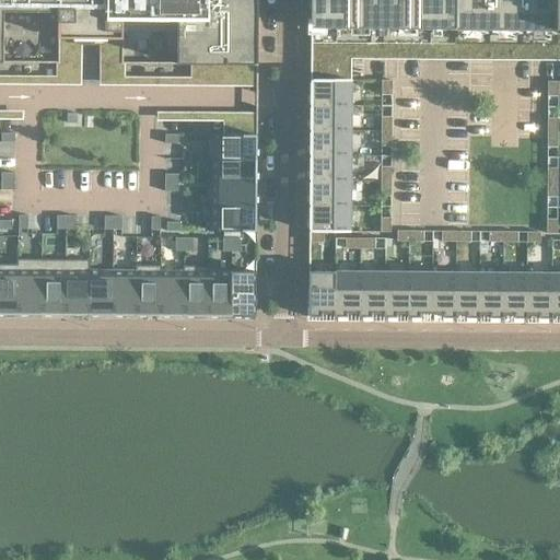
[(0,0),(0,62),(2,63),(3,12),(57,12),(57,32),(121,33),(121,31),(175,32),(175,65),(255,66),(255,0),(0,0)]
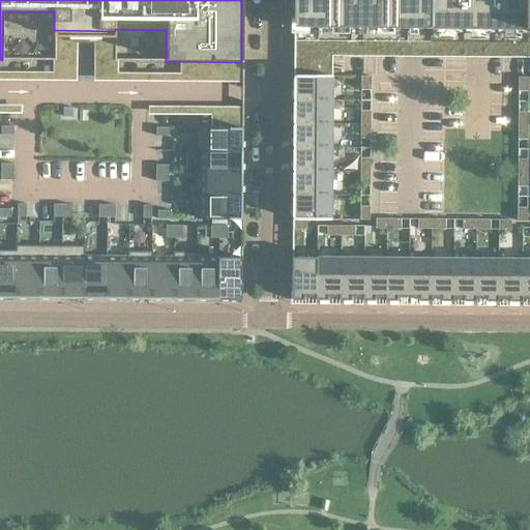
[(529,0),(294,0),(294,29),(341,30),(341,26),(341,8),(529,9),(529,0)]
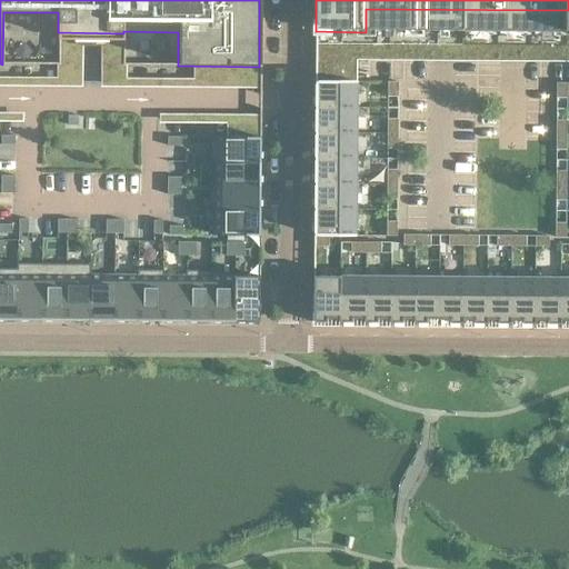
[(59,62),(59,63),(69,65),(69,39),(69,38),(59,38),(59,39),(59,62)]
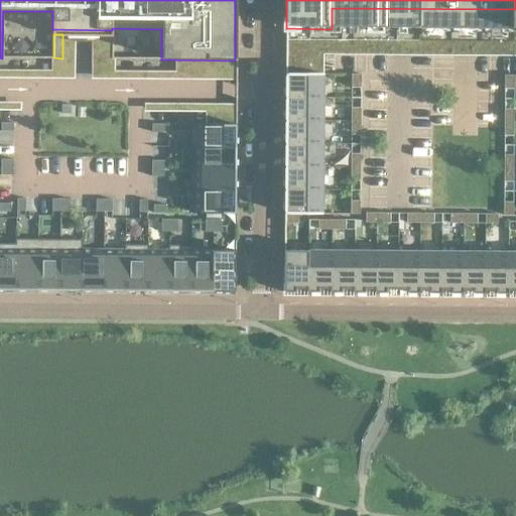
[(62,34),(62,35),(62,58),(75,58),(75,41),(75,34),(62,34)]
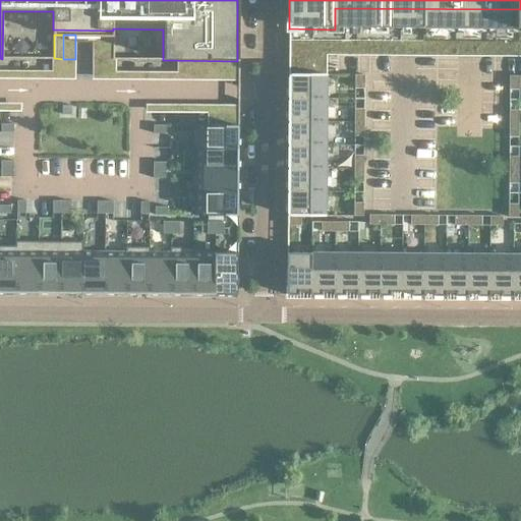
[(93,42),(93,59),(114,59),(114,58),(114,35),(93,35),(93,42)]
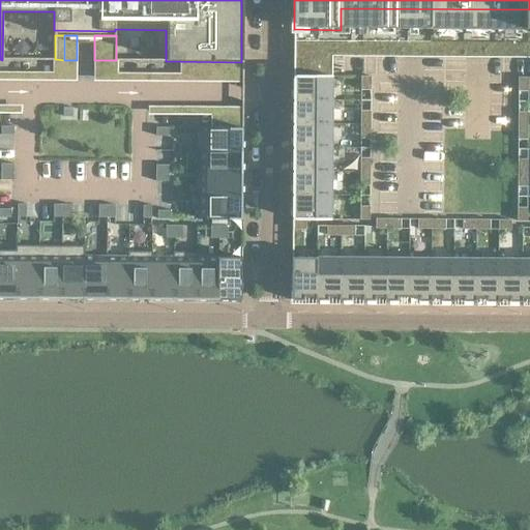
[(332,100),(332,76),(294,75),(293,99),(332,100)]
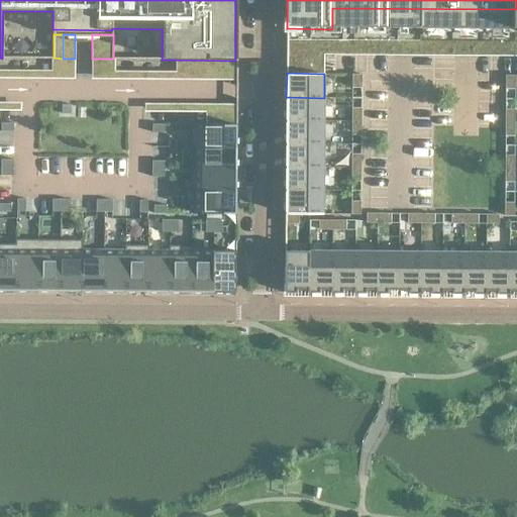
[(352,74),(351,87),(362,87),(362,74),(352,74)]
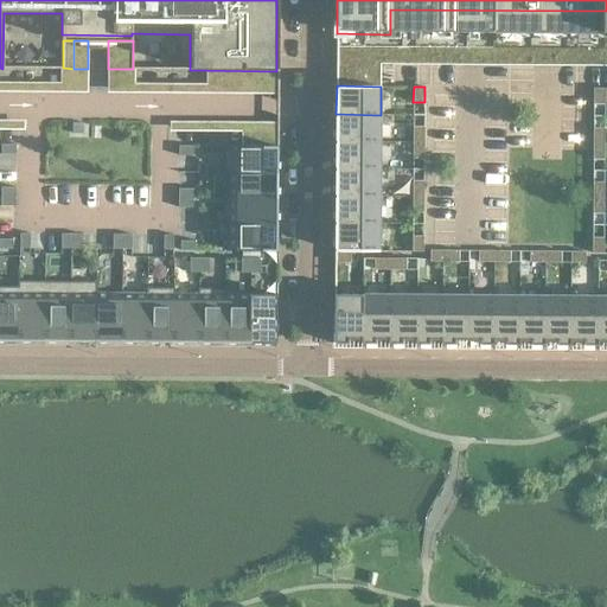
[(0,103),(74,106),(74,90),(0,88),(0,103)]
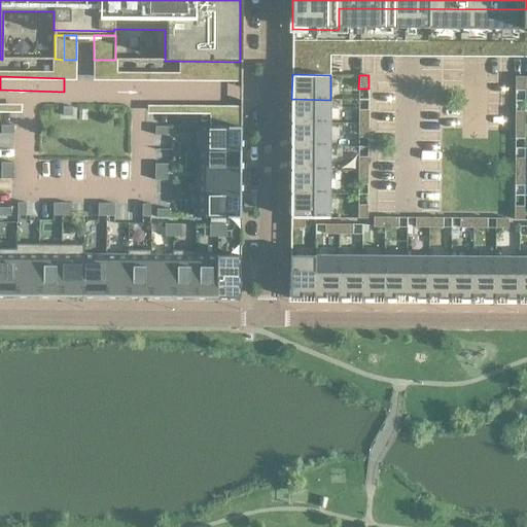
[(525,90),(525,76),(515,76),(515,90),(525,90)]
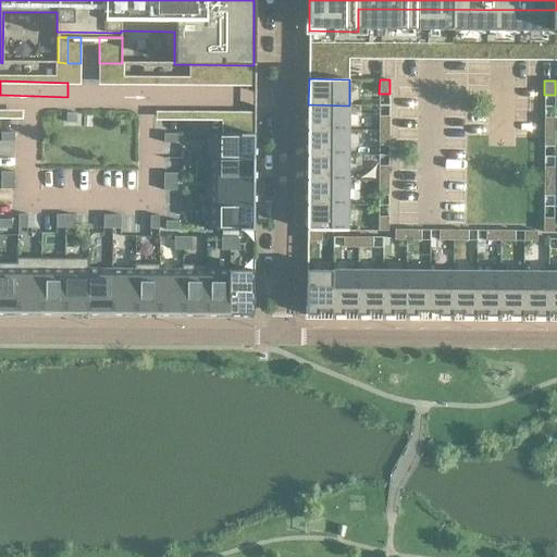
[(349,130),(349,106),(308,104),(308,130),(349,130)]
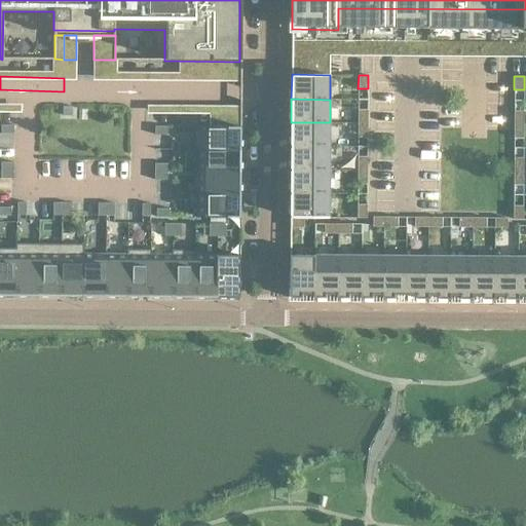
[(358,110),(358,123),(368,123),(368,110),(358,110)]
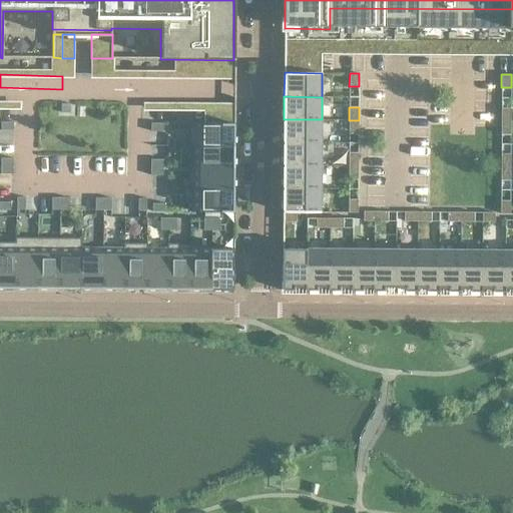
[(510,121),(511,108),(501,108),(501,121),(510,121)]
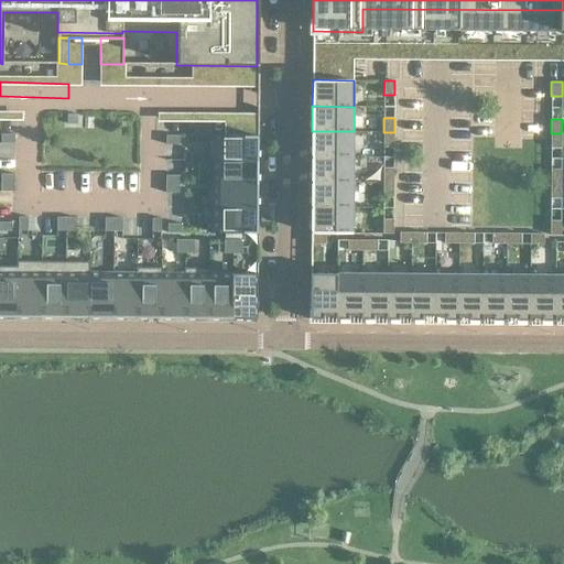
[(353,156),(354,131),(312,131),(312,156),(353,156)]
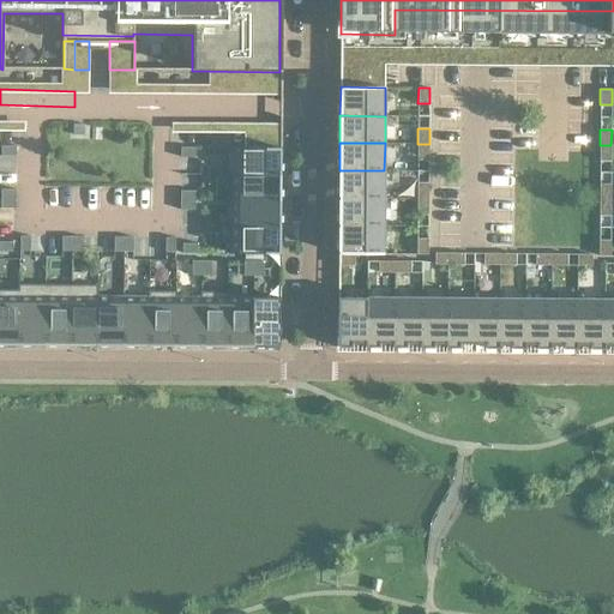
[(429,160),(429,144),(417,144),(417,160),(429,160)]
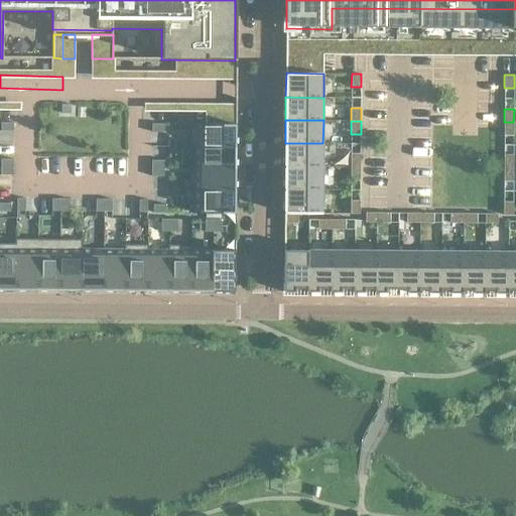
[(13,131),(13,122),(1,122),(1,130),(13,131)]
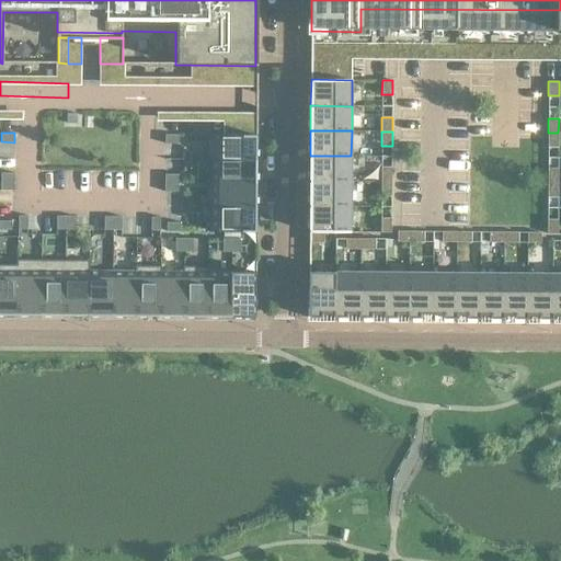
[(558,147),(558,133),(548,133),(548,147),(558,147)]
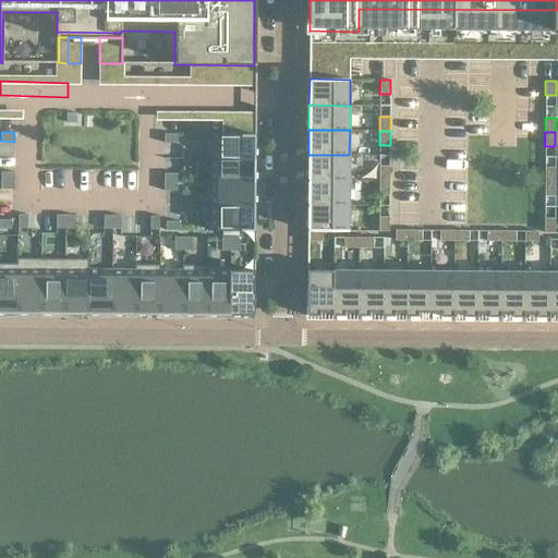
[(178,143),(178,134),(165,134),(165,143),(178,143)]
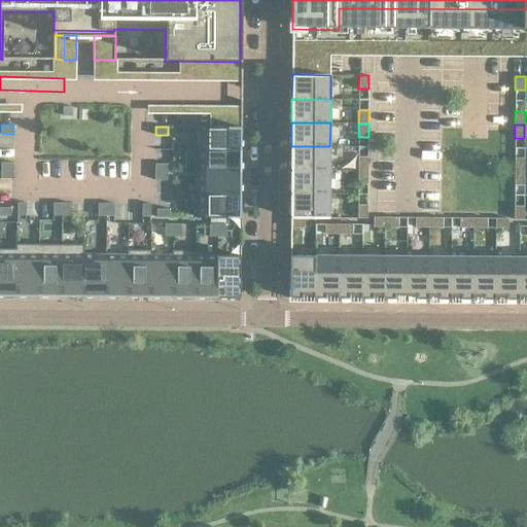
[(241,150),(242,127),(209,127),(195,127),(194,149),(241,150)]
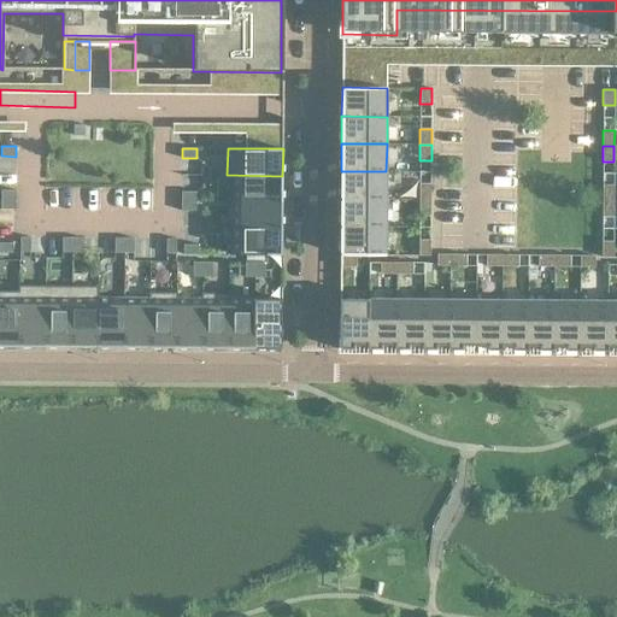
[(386,199),(386,171),(341,171),(341,199),(386,199)]
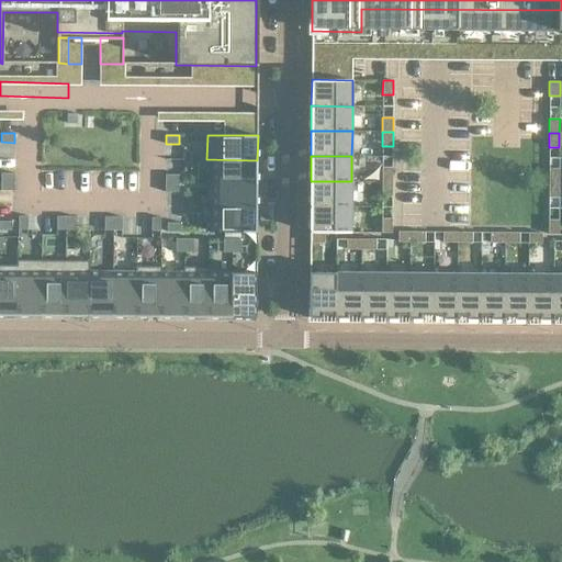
[(257,183),(257,160),(206,159),(206,160),(212,160),(212,183),(257,183)]
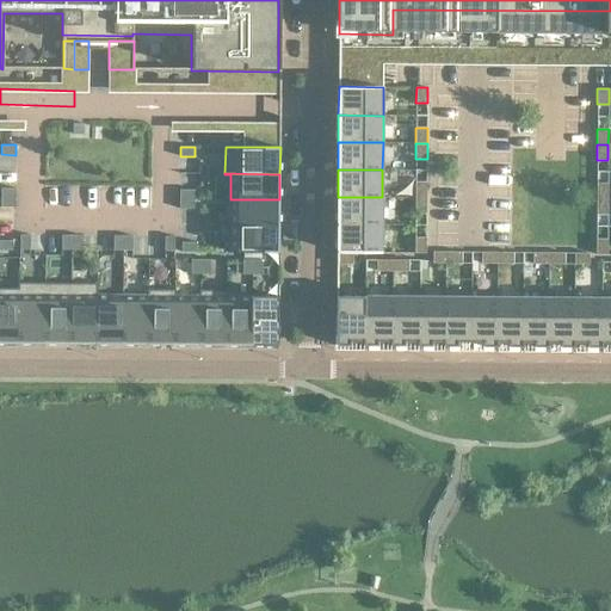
[(415,181),(415,197),(426,197),(426,181),(415,181)]
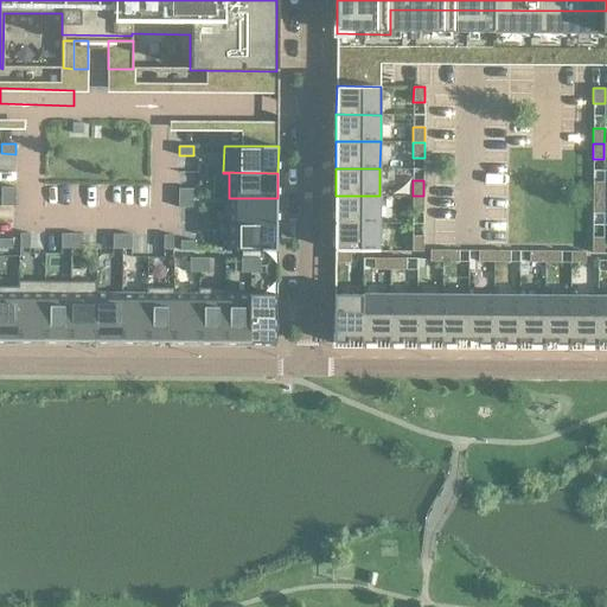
[(604,198),(604,181),(593,181),(593,197),(604,198)]
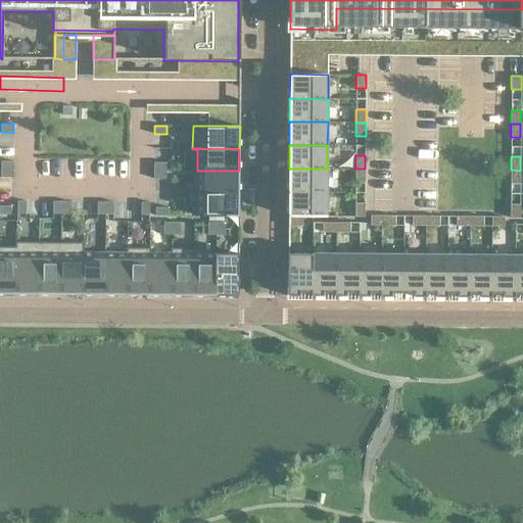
[(327,192),(327,169),(289,169),(289,192),(327,192)]
